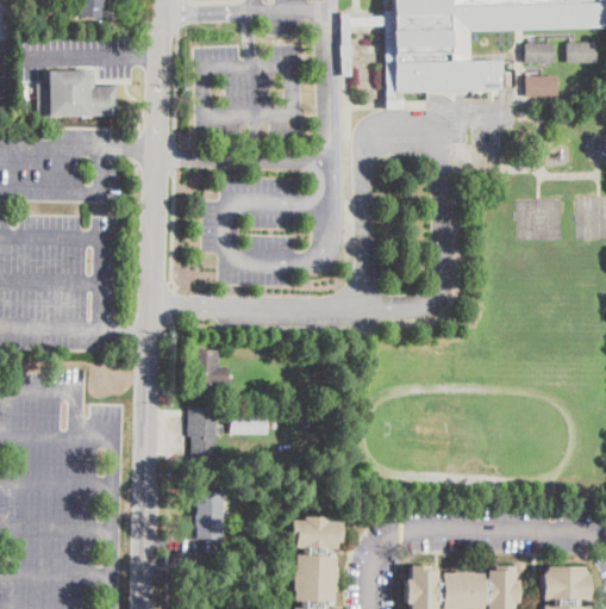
[(108,0),(108,10),(108,11),(105,11),(105,19),(83,19),(83,10),(75,10),(75,0),(108,0)]
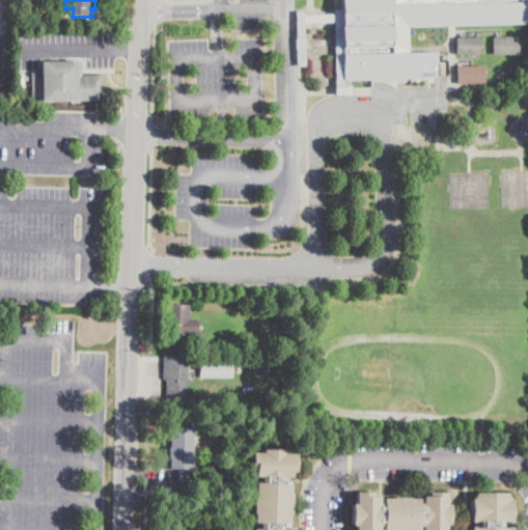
[(527,25),(456,27),(456,33),(452,33),(452,27),(411,28),(411,53),(438,52),(439,80),(346,82),(346,87),(354,87),(354,95),(338,95),(336,23),(308,24),(309,67),(300,67),(299,12),(306,12),(306,16),(336,16),(336,9),(344,9),(343,0),(527,0),(527,25)]
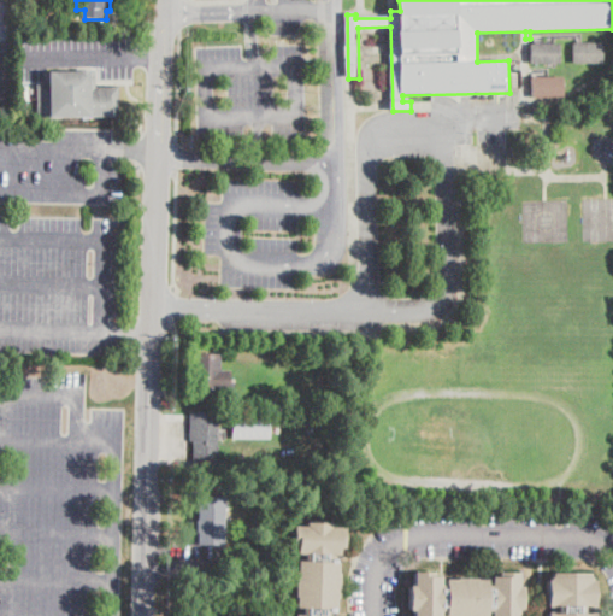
[(605,42),(603,64),(575,64),(575,42),(605,42)]
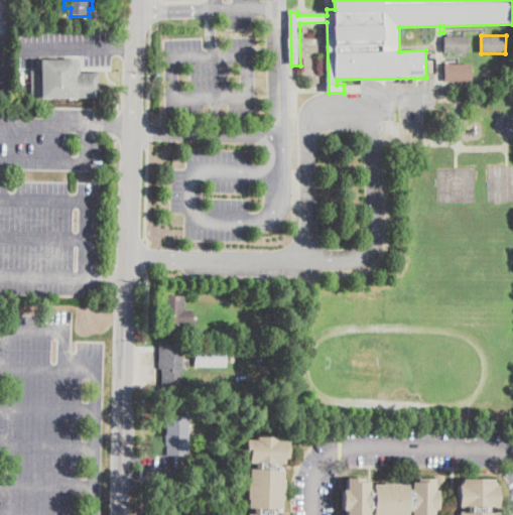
[(445,36),(470,36),(470,50),(445,50),(445,36)]
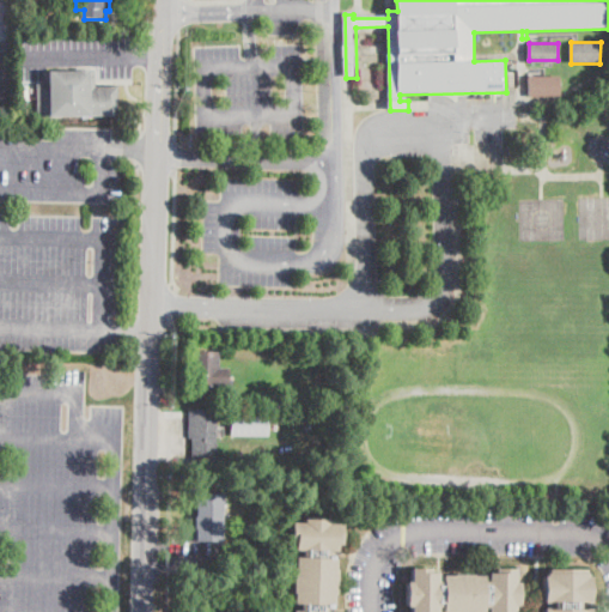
[(97,86),(97,89),(120,88),(120,116),(40,117),(40,85),(52,85),(52,73),(97,72),(97,86)]
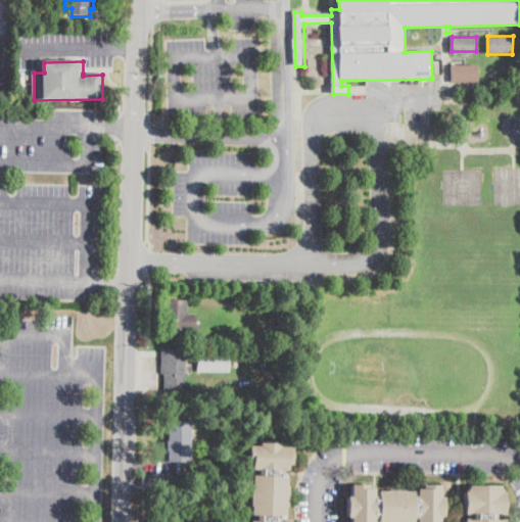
[(453,63),(478,63),(479,81),(453,81),(453,63)]
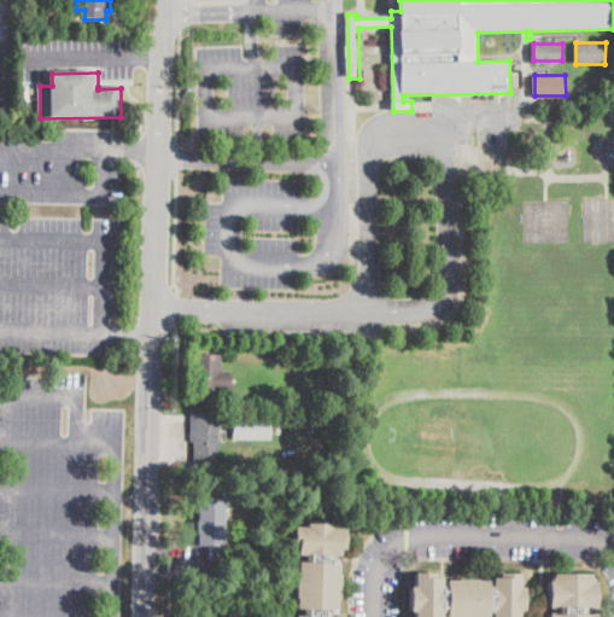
[(234,372),(234,390),(221,390),(221,402),(198,401),(198,391),(199,355),(223,356),(223,372),(234,372)]
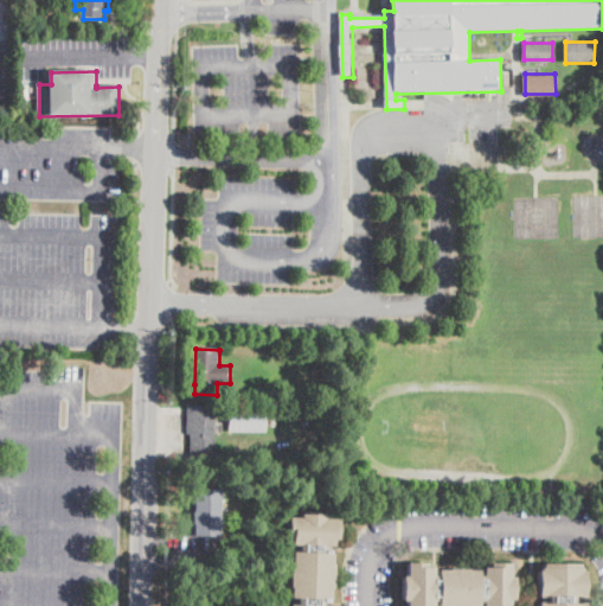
[(217,434),(217,453),(193,453),(194,435),(190,435),(191,406),(215,407),(215,414),(218,414),(217,434)]
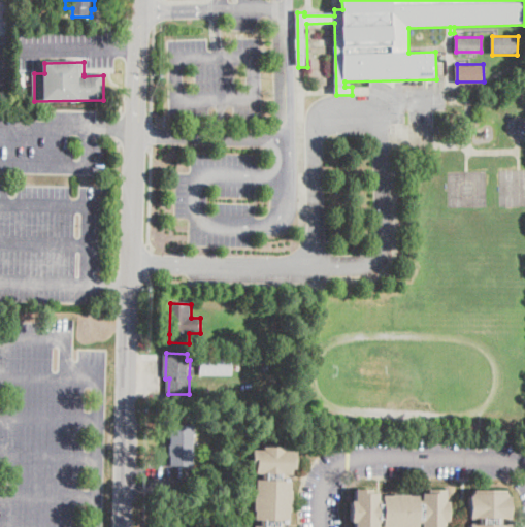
[(202,359),(234,359),(233,375),(202,374),(202,359)]
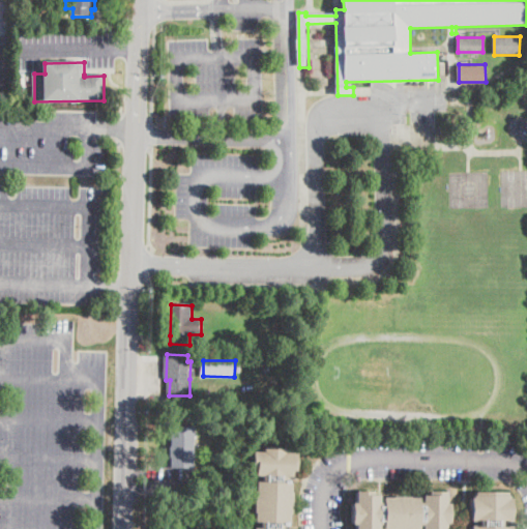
[(178,467),(174,467),(173,425),(194,424),(195,467),(178,467)]
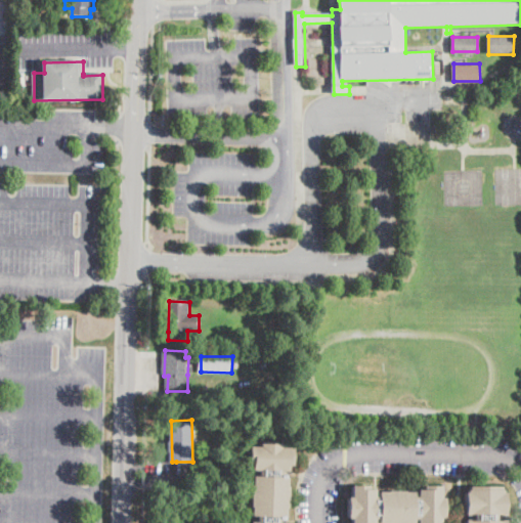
[(284,445),(284,448),(295,449),(294,467),(291,467),(291,472),(283,472),(283,478),(289,479),(289,487),(290,487),(289,509),(288,509),(288,518),(283,518),(281,522),(259,522),(260,517),(254,517),(254,508),(253,508),(254,486),(255,486),(256,476),(262,477),(262,472),(254,472),(254,465),(251,465),(252,447),(262,447),(263,444),(284,445)]
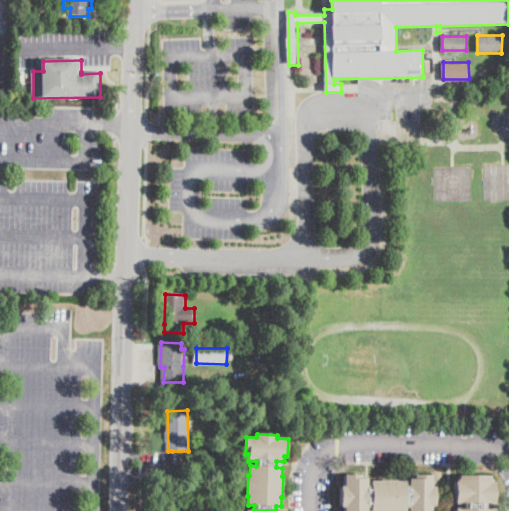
[(371,486),(372,486),(372,481),(406,482),(406,486),(410,487),(411,479),(416,479),(416,476),(433,476),(433,487),(436,487),(436,507),(432,507),(432,510),(410,510),(410,508),(407,508),(407,510),(372,510),(372,508),(368,508),(368,510),(346,510),(346,507),(342,507),(343,487),(346,487),(346,475),(362,476),(362,479),(368,479),(368,486),(371,486)]
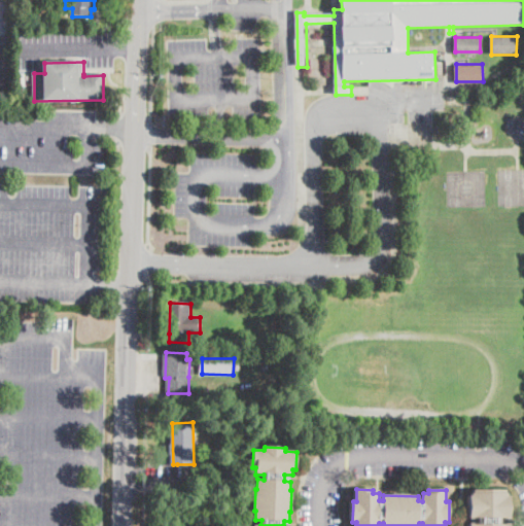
[(507,490),(507,493),(508,493),(508,496),(511,496),(511,519),(501,519),(501,524),(511,524),(511,525),(470,525),(470,524),(479,524),(479,519),(470,519),(470,496),(473,496),(473,493),(475,493),(475,490),(507,490)]
